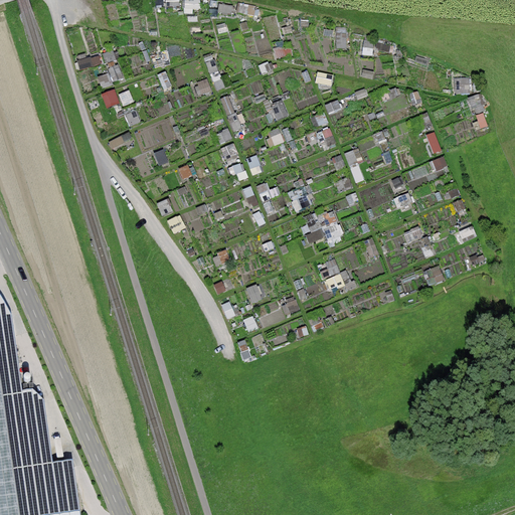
[(202,9),(202,0),(185,0),(185,9),(202,9)]
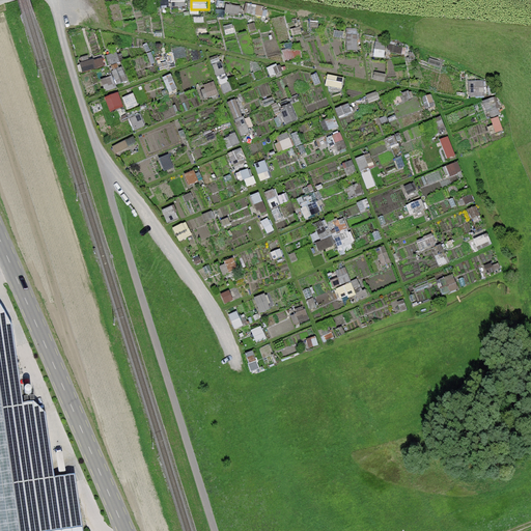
[(286,16),(275,19),(281,39),(291,37),(286,16)]
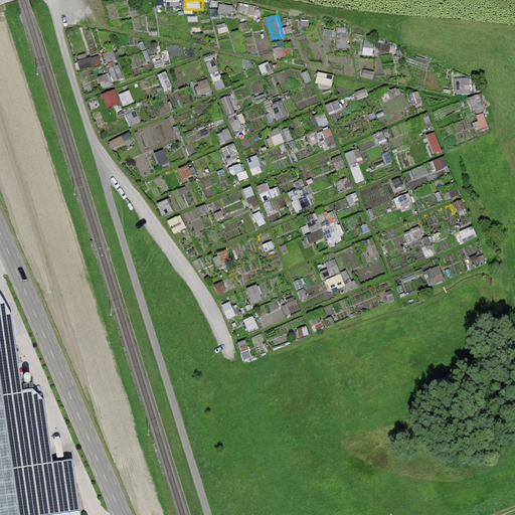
[(373,54),(375,41),(366,40),(364,52),(373,54)]
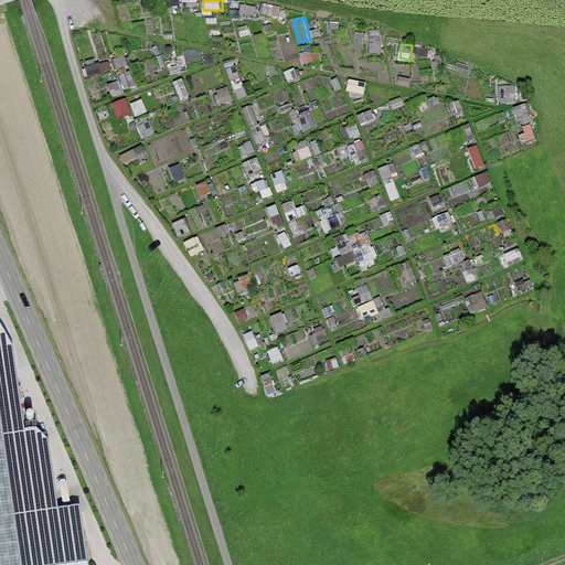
[(322,60),(320,50),(302,53),(304,63),(322,60)]
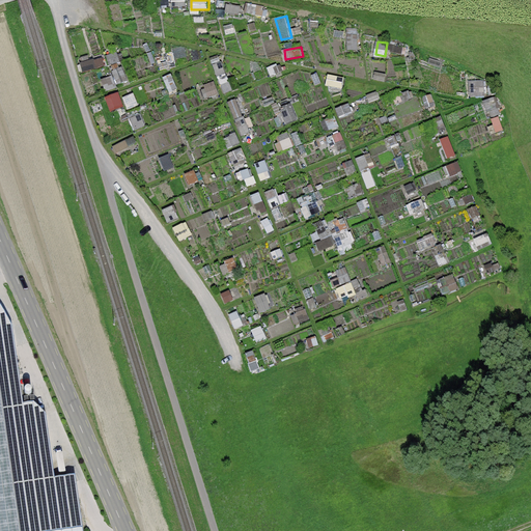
[(93,53),(80,55),(83,72),(96,70),(93,53)]
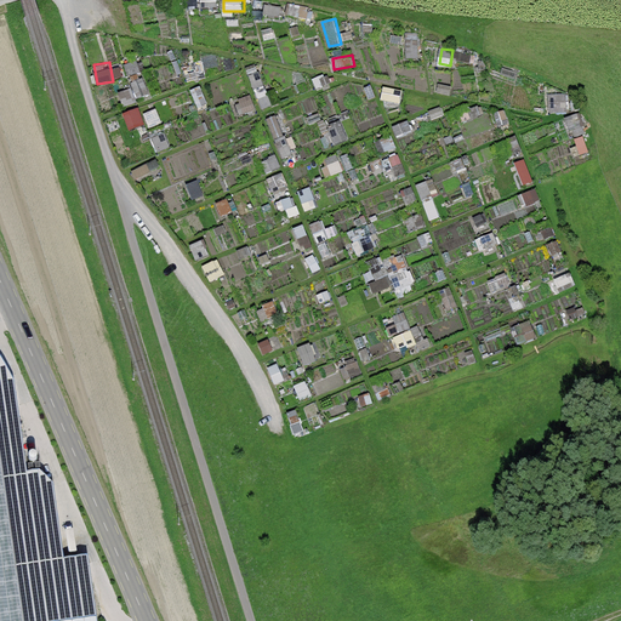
[(261,109),(273,106),(262,70),(250,74),(261,109)]
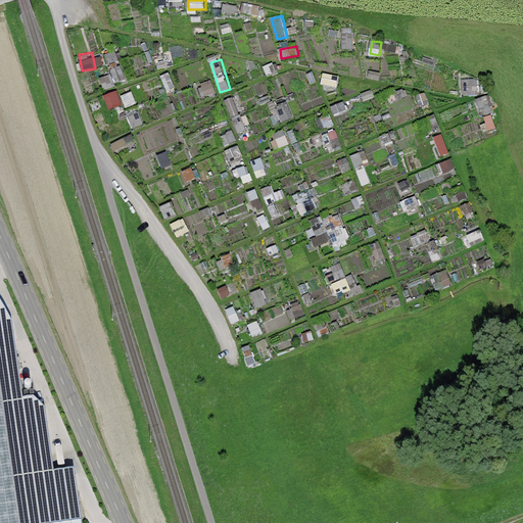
[(112,75),(102,78),(105,89),(117,86),(115,81),(126,79),(122,65),(110,68),(112,75)]
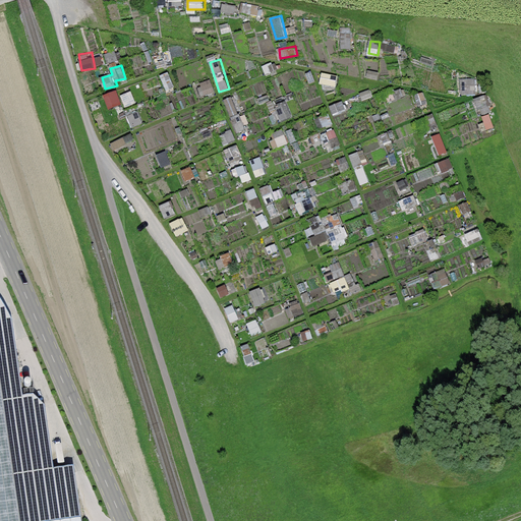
[(337,87),(339,76),(324,72),(322,82),(337,87)]
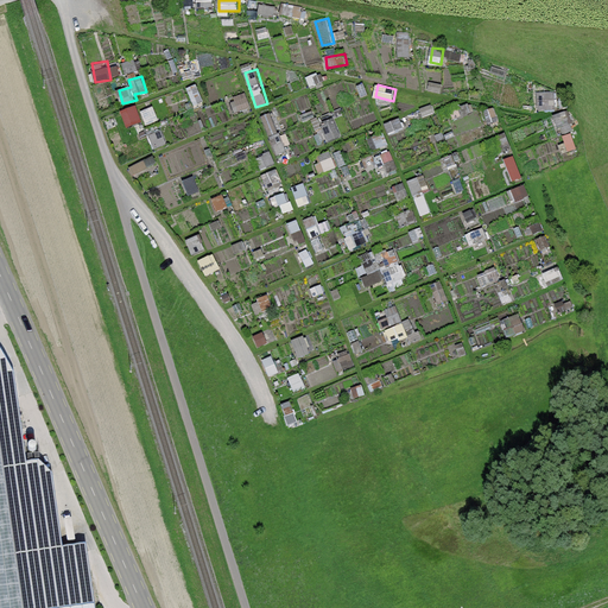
[(557,92),(542,93),(543,109),(558,108),(557,92)]
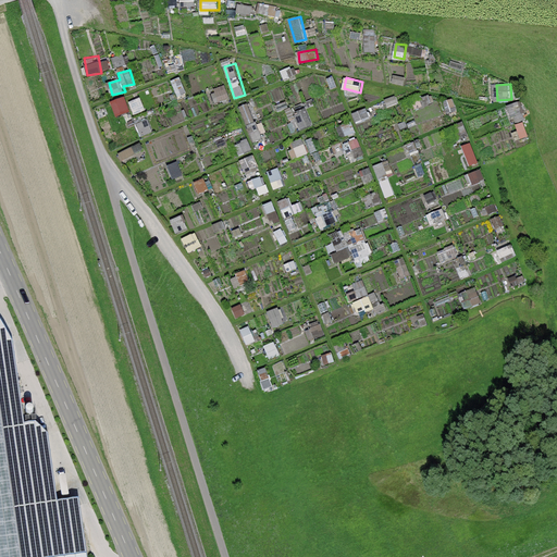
[(215,89),(221,102),(231,98),(225,85),(215,89)]
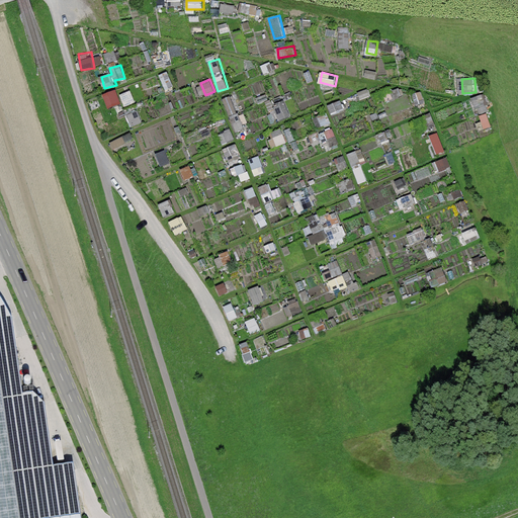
[(118,90),(104,92),(106,107),(120,105),(118,90)]
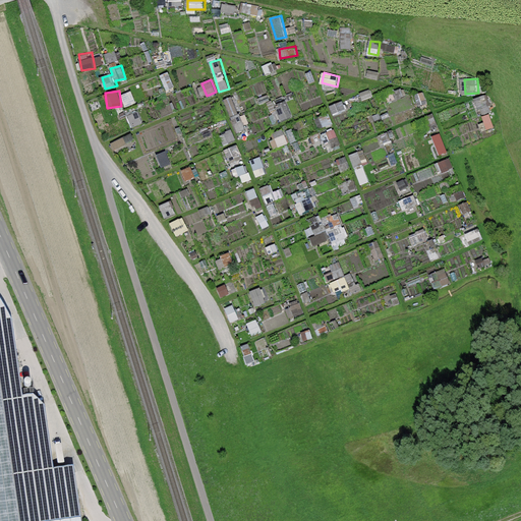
[(126,107),(136,103),(132,91),(121,96),(126,107)]
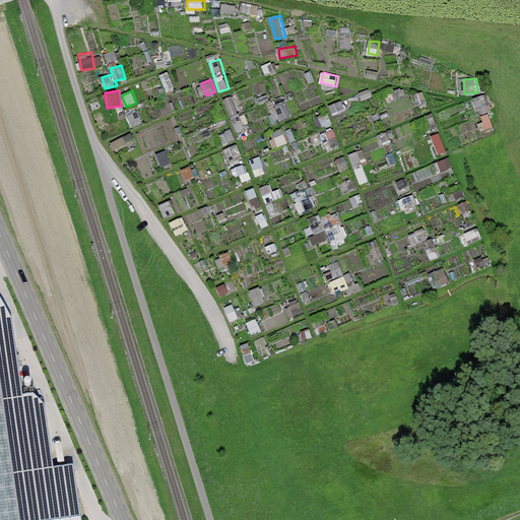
[(232,95),(222,101),(237,133),(247,128),(232,95)]
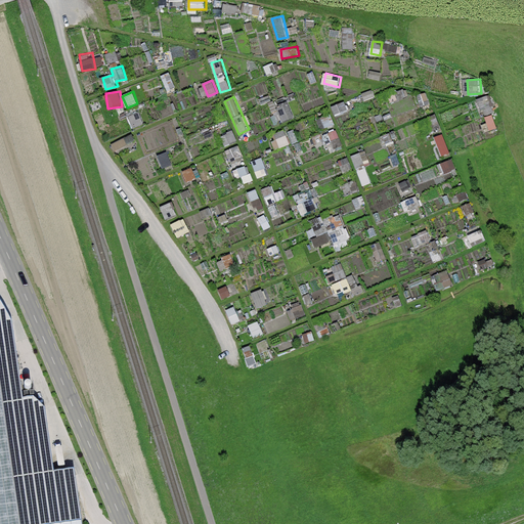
[(411,98),(392,103),(397,125),(418,120),(411,98)]
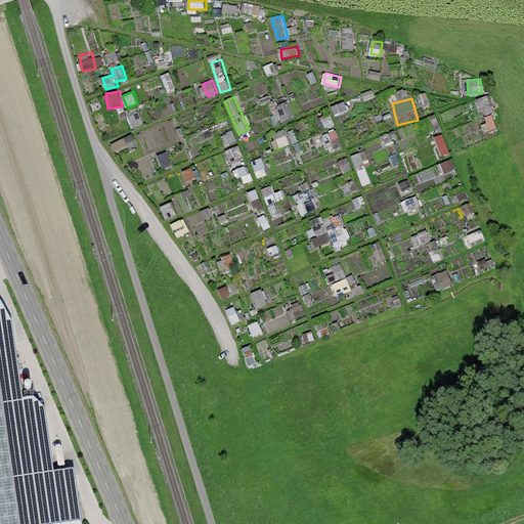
[(282,122),(295,117),(289,102),(276,108),(282,122)]
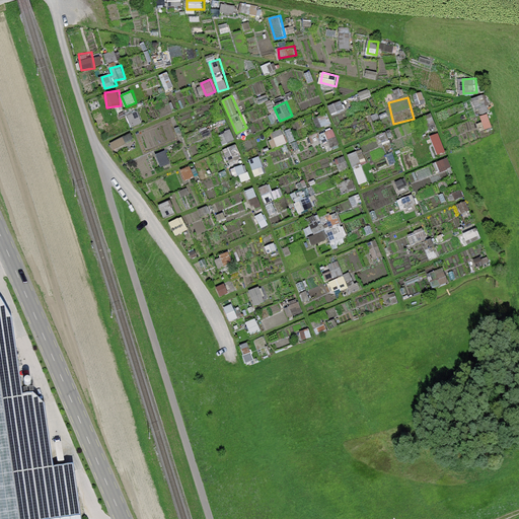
[(337,114),(339,122),(363,115),(361,106),(337,114)]
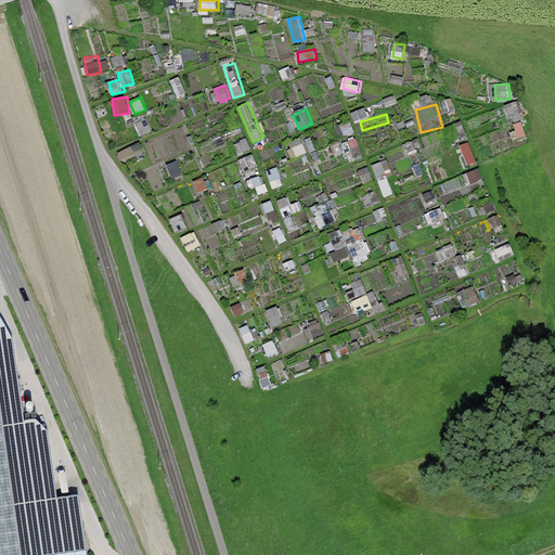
[(141,136),(153,130),(149,118),(136,124),(141,136)]
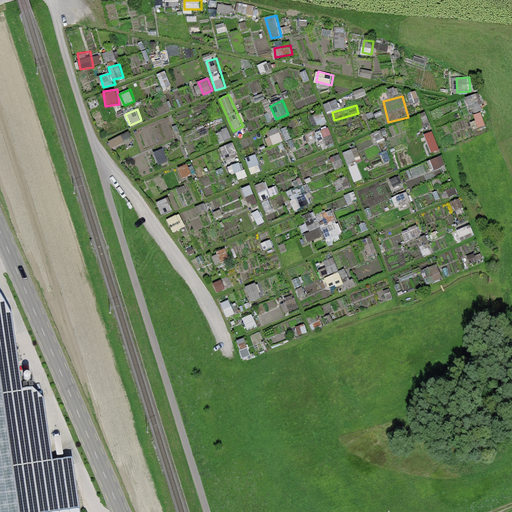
[(317,124),(327,121),(325,114),(315,116),(317,124)]
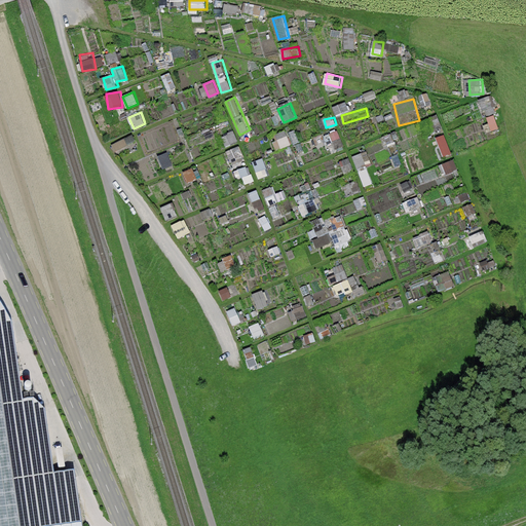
[(413,134),(399,139),(404,151),(426,143),(420,126),(412,129),(413,134)]
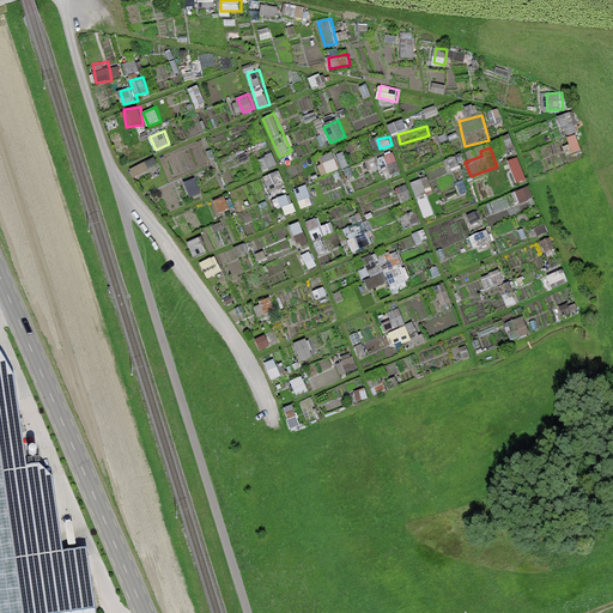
[(386,153),(392,175),(401,173),(395,151),(386,153)]
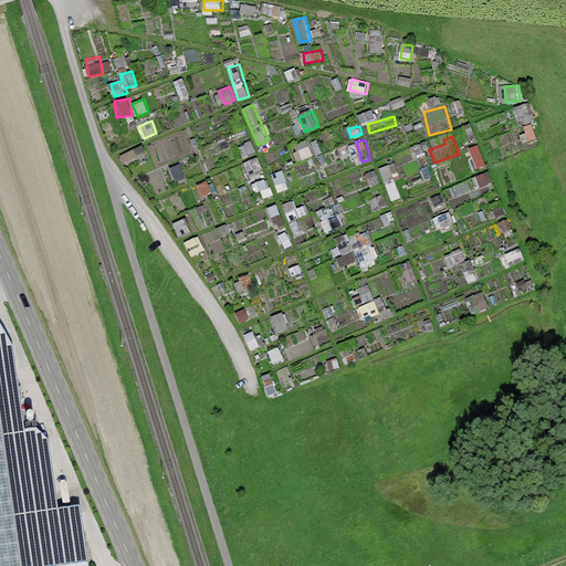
[(240,145),(244,156),(257,152),(252,140),(240,145)]
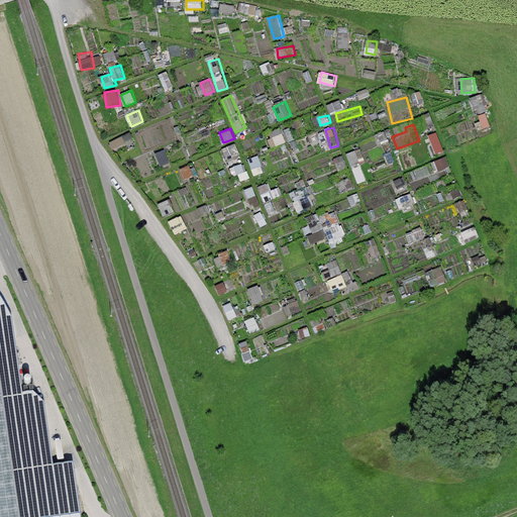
[(269,133),(274,146),(287,141),(282,128),(269,133)]
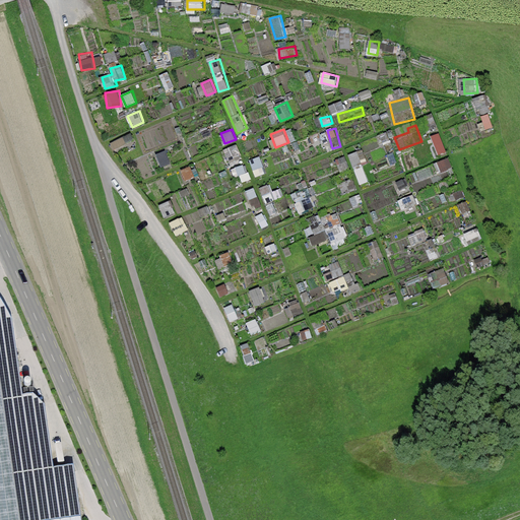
[(440,132),(431,135),(440,155),(448,152),(440,132)]
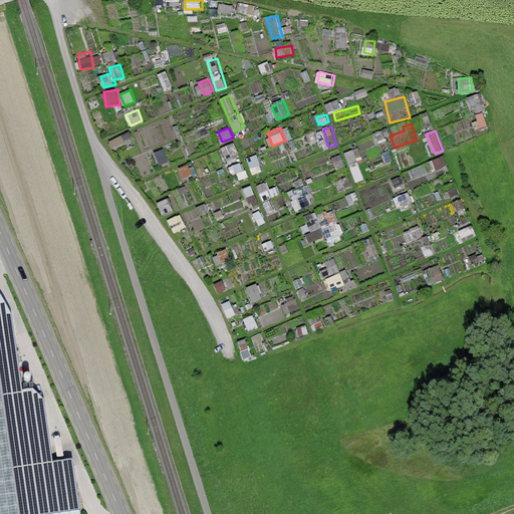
[(367,160),(383,154),(380,146),(364,152),(367,160)]
